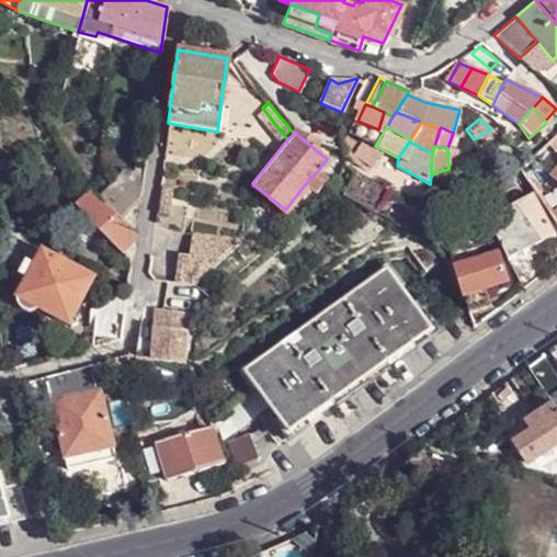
[(0,168),(22,167),(14,157),(0,156),(0,168)]
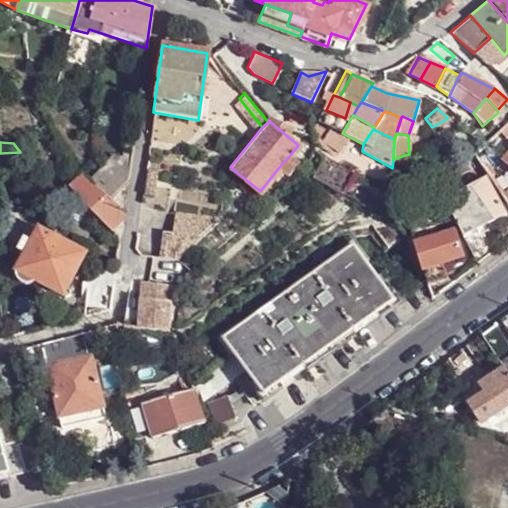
[(436,145),(417,151),(421,157),(438,151),(436,145)]
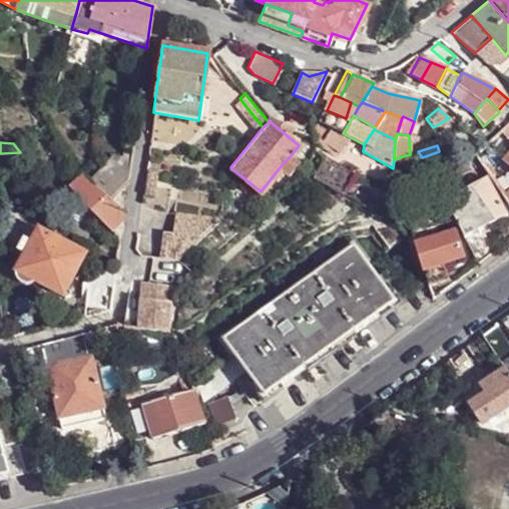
[(112,152),(93,174),(94,175),(113,196),(128,179),(131,157),(131,154),(122,151),(121,155),(112,152)]
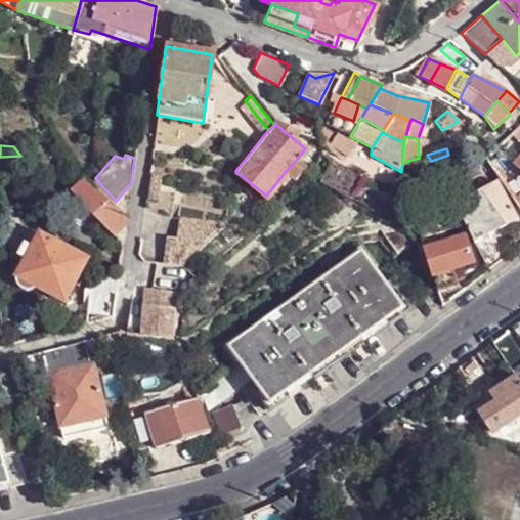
[(298,158),(286,171),(294,177),(304,164),(298,158)]
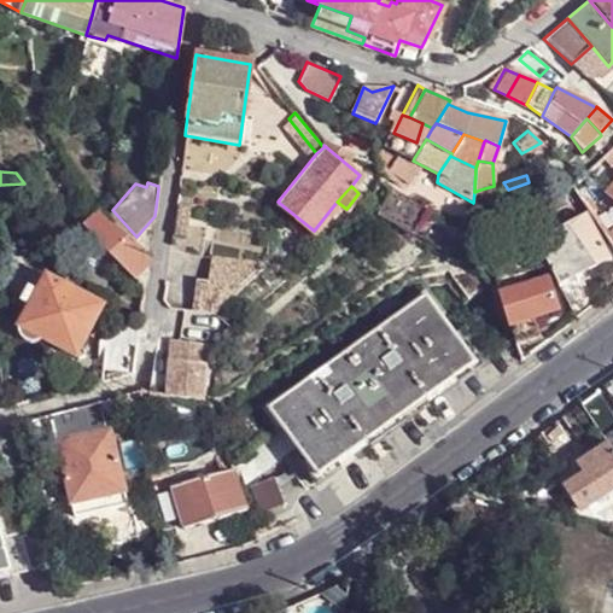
[(379,211),(413,235),(426,210),(391,191),(379,211)]
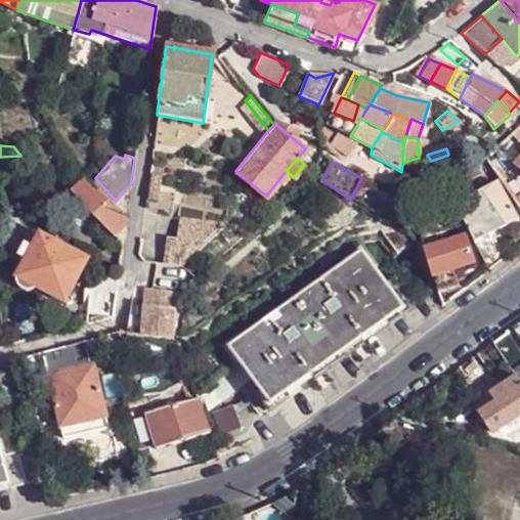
[(519,170),(514,164),(499,181),(518,211),(519,208),(519,170)]
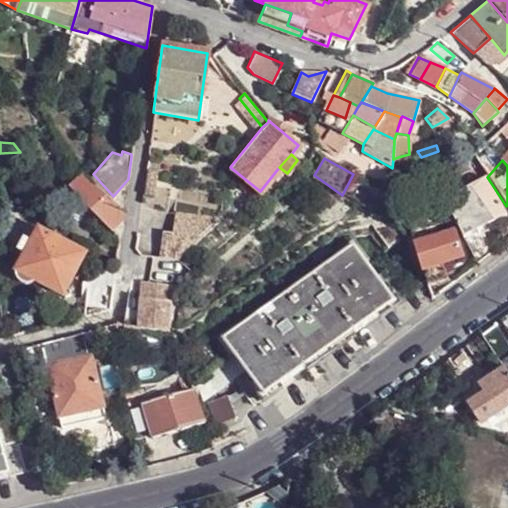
[(87,168),(71,180),(83,195),(82,196),(111,229),(122,219),(123,210),(122,207),(113,196),(94,175),(93,174),(87,168)]
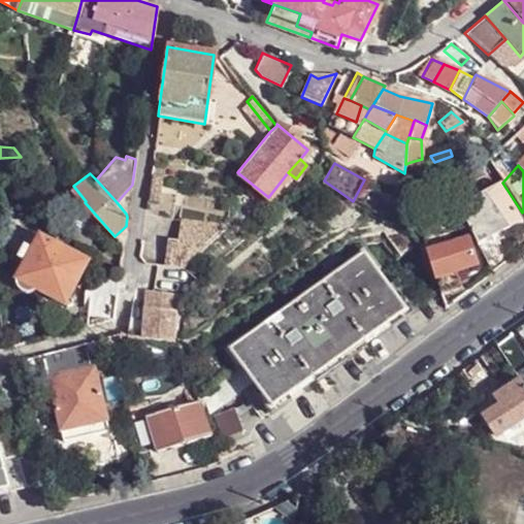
[(149,173),(144,200),(158,202),(161,183),(172,186),(173,176),(149,173)]
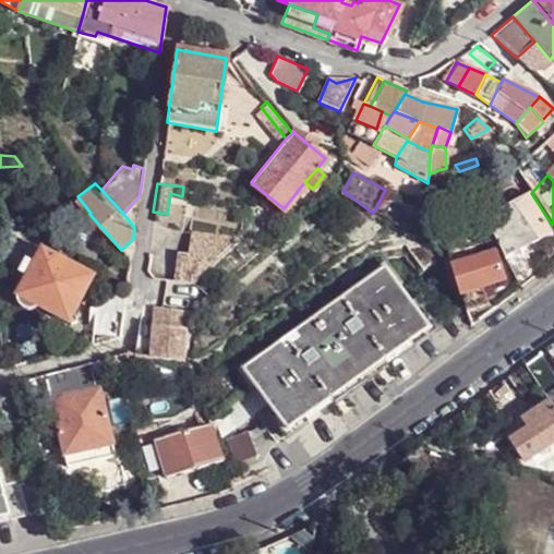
[(489,193),(473,200),(482,215),(496,208),(489,193)]
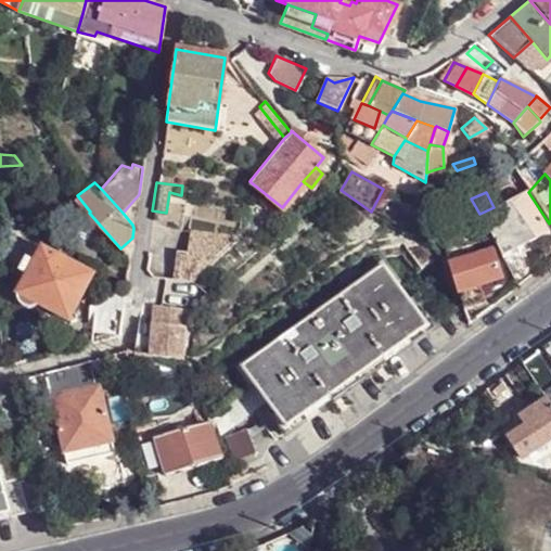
[(494,207),(479,214),(502,256),(520,248),(547,233),(524,192),(494,207)]
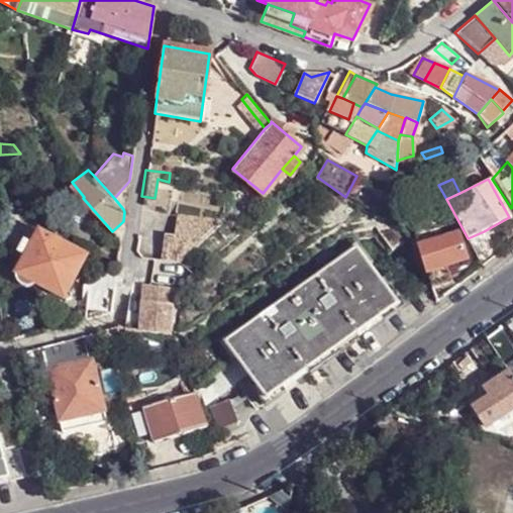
[(162,260),(176,262),(221,220),(178,215),(177,226),(175,226),(174,236),(164,235),(162,260)]
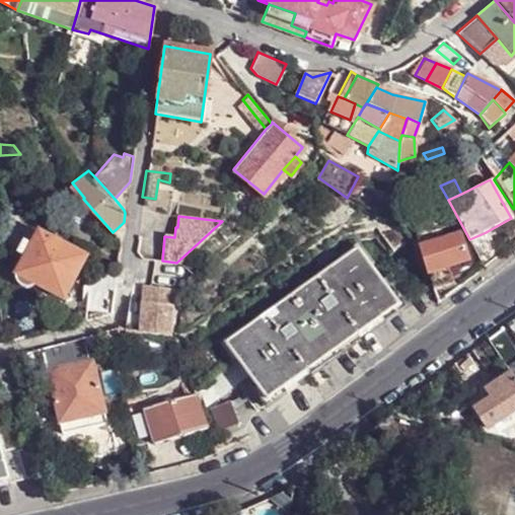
[(23,255),(12,275),(12,278),(12,281),(13,285),(15,287),(18,289),(21,290),(24,291),(27,290),(30,289),(32,288),(34,285),(62,298),(84,253),(37,229),(29,242),(23,255)]
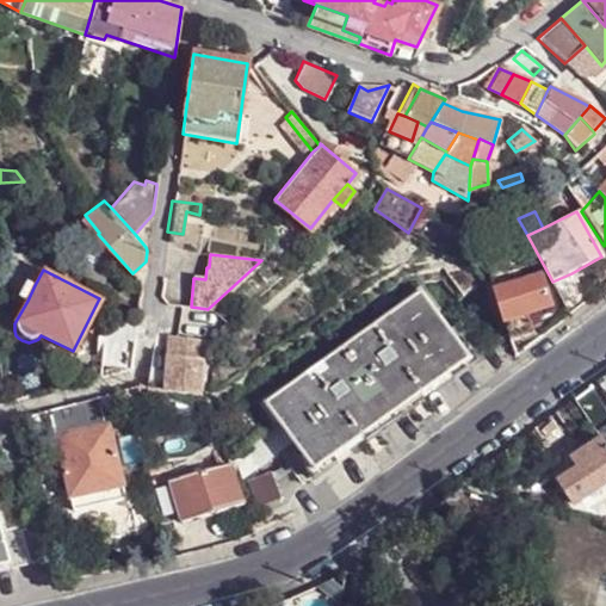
[(407,272),(252,385),(265,403),(421,291),(407,272)]
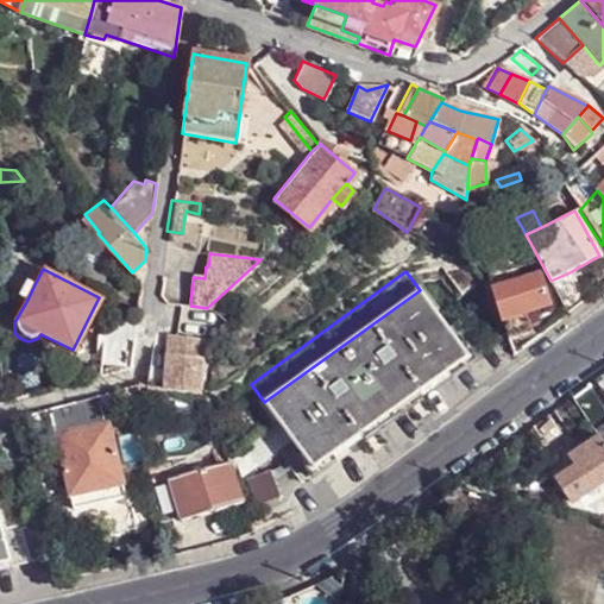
[(566,312),(584,299),(570,272),(551,281),(566,312)]
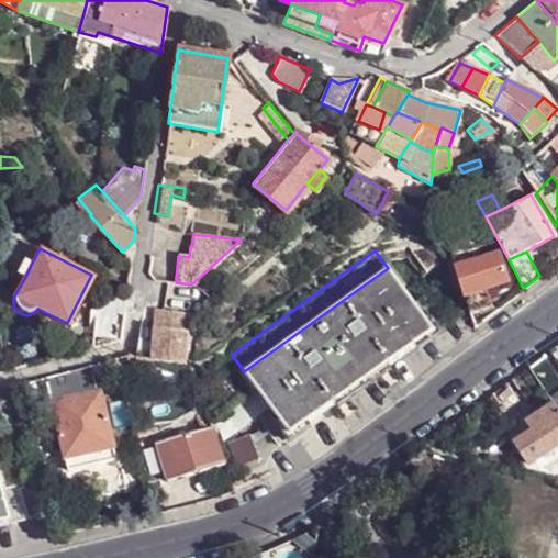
[(497,253),(455,266),(465,294),(483,289),(505,281),(497,253)]
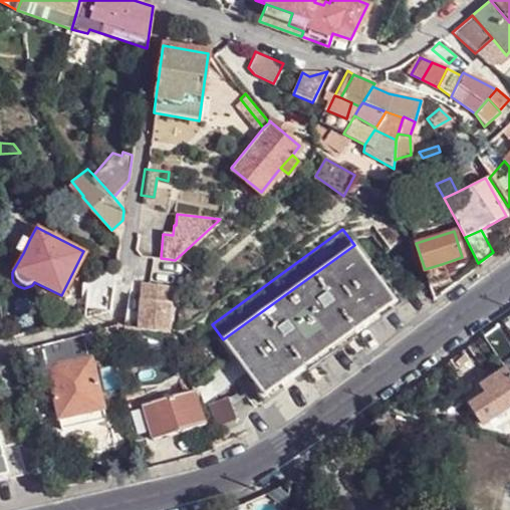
[(23,253),(29,240),(23,237),(16,250),(23,253)]
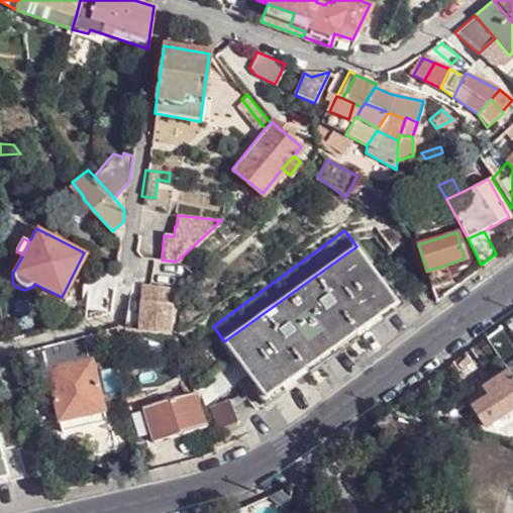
[(356,246),(224,341),(236,357),(247,374),(249,377),(266,398),(326,353),(397,304),(378,276),(356,246)]
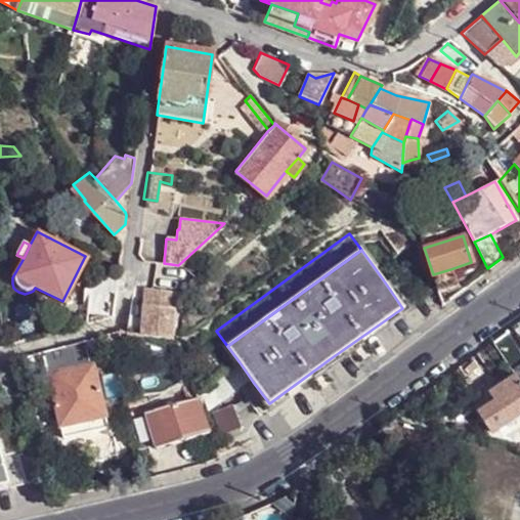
[(450,269),(433,274),(438,290),(456,284),(450,269)]
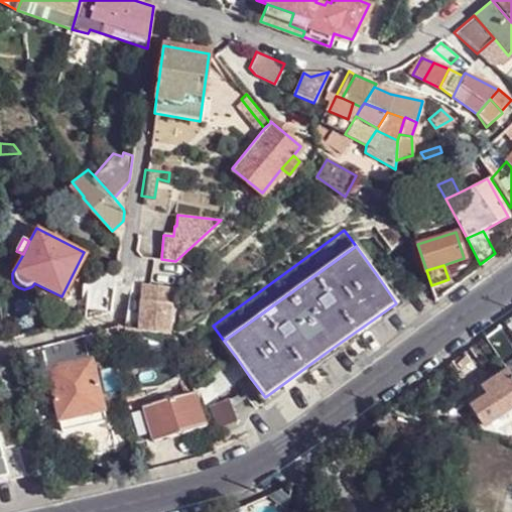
[(387,268),(377,275),(396,303),(407,295),(387,268)]
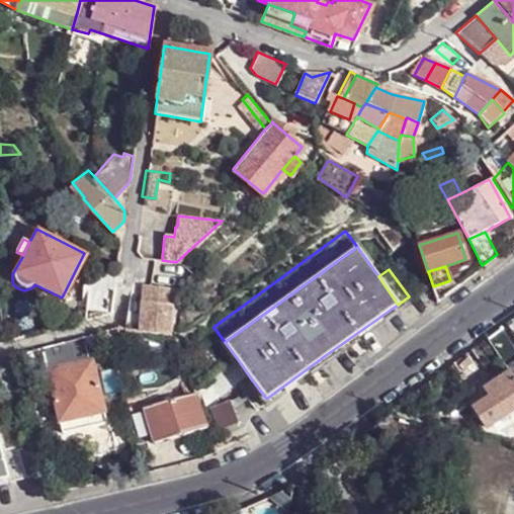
[(173,287),(143,282),(137,330),(166,334),(173,287)]
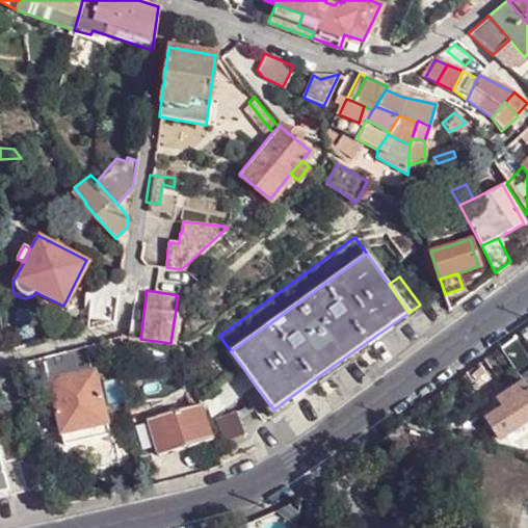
[(113,320),(116,301),(105,296),(95,296),(90,325),(91,326),(113,320)]
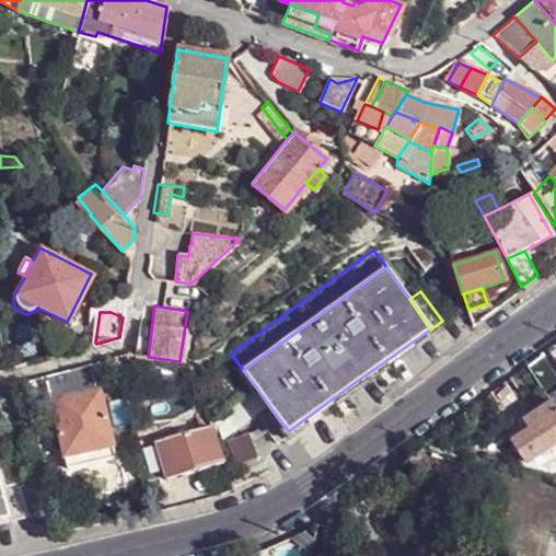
[(555,337),(544,347),(555,362),(555,337)]
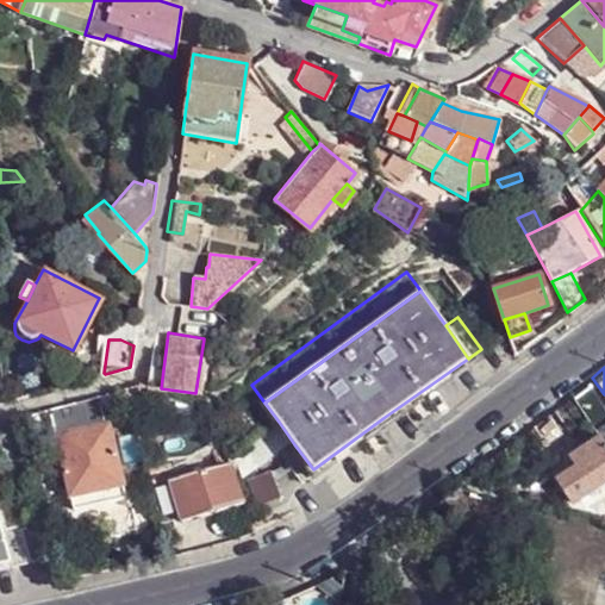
[(97,395),(50,409),(56,435),(104,424),(97,395)]
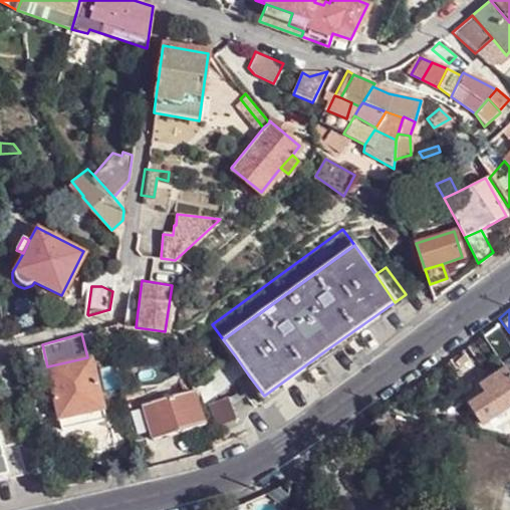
[(235,355),(197,383),(204,402),(246,371),(235,355)]
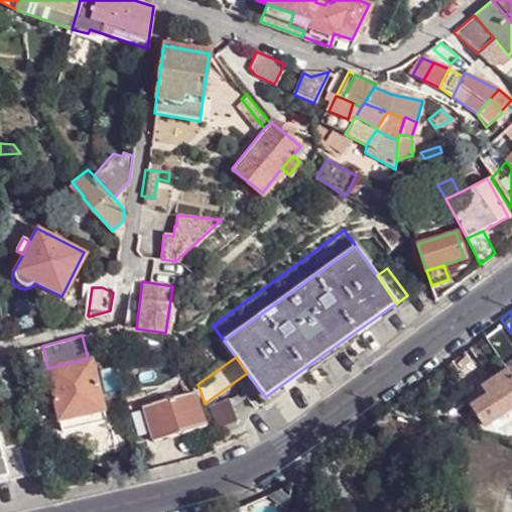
[(88,359),(47,368),(58,419),(103,409),(91,359),(88,359)]
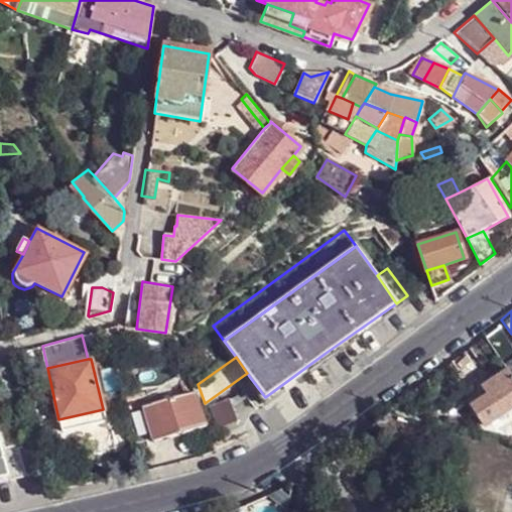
[(511,403),(511,377),(505,367),(481,383),(486,391),(471,402),(484,423),(511,404),(511,403)]
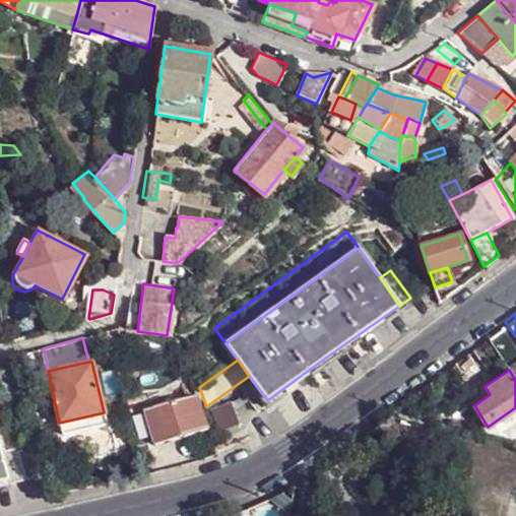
[(251,379),(240,387),(256,409),(267,400),(251,379)]
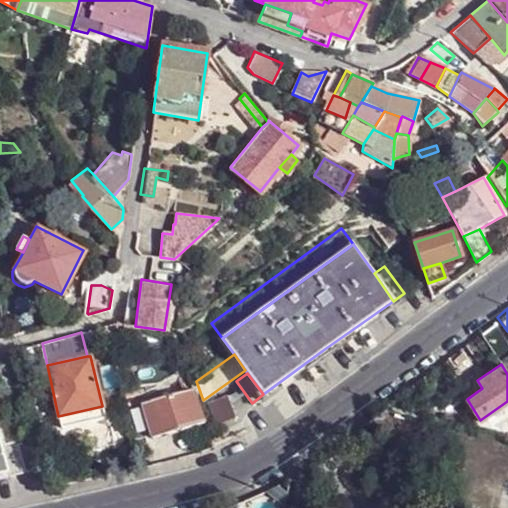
[(191,387),(140,402),(151,437),(203,422),(191,387)]
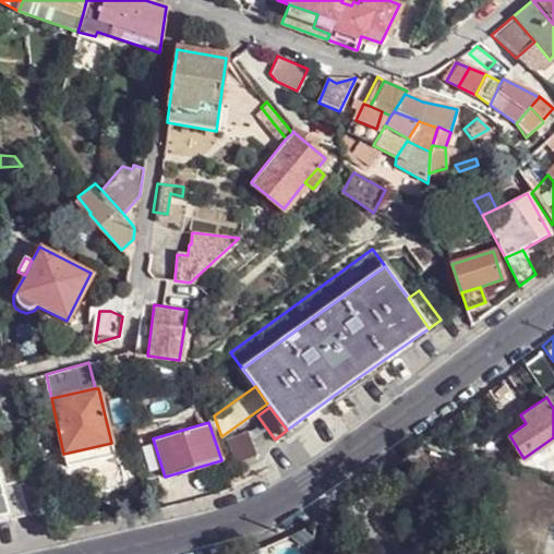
[(247,432),(227,435),(231,459),(250,456),(247,432)]
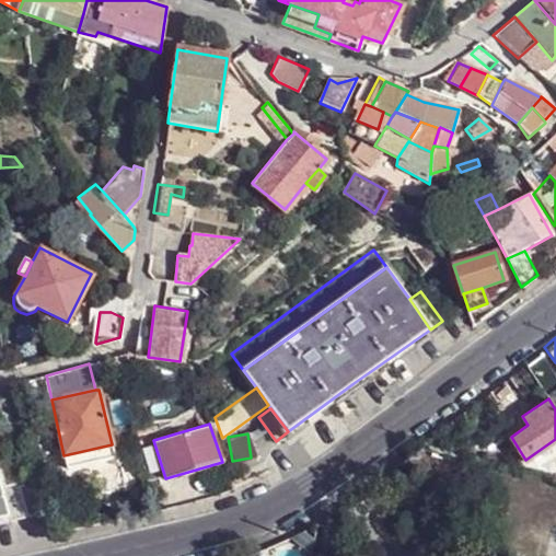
[(112,444),(64,455),(65,462),(84,458),(84,459),(96,456),(97,460),(114,455),(112,444)]
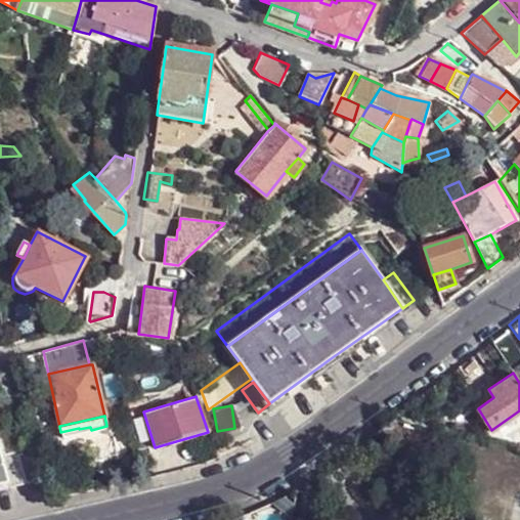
[(17,452),(1,458),(0,453),(0,487),(9,485),(25,481),(48,476),(40,447),(17,453),(17,452)]
